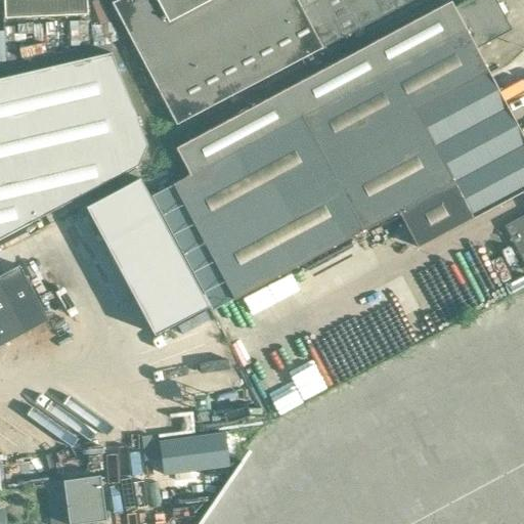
[(3,0),(4,17),(87,13),(86,0),(3,0)]
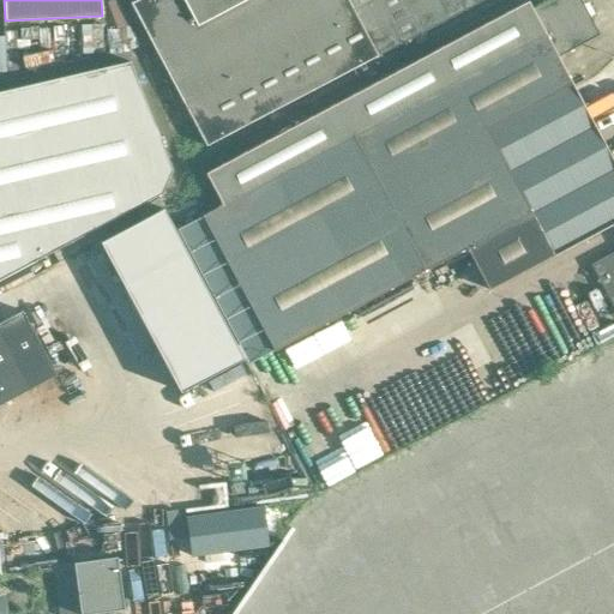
[(206,148),(483,0),(128,0),(131,5),(206,148)]
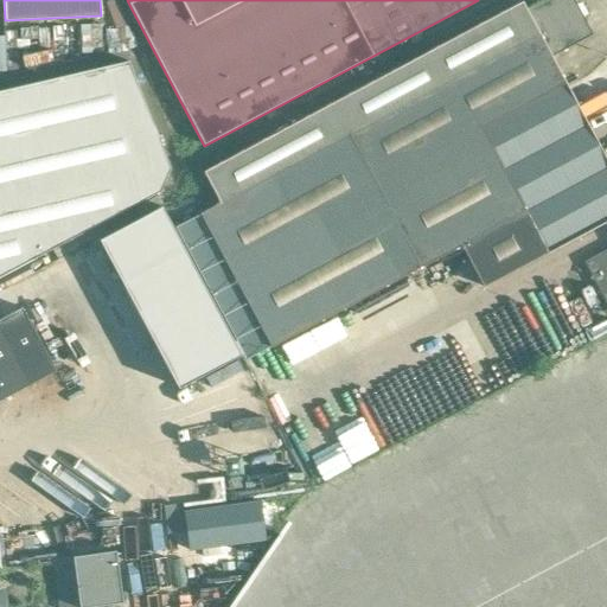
[(593,34),(574,0),(541,0),(525,8),(521,1),(203,171),(219,202),(199,212),(270,347),(460,246),(483,286),(606,218),(606,161),(550,56),(593,34)]
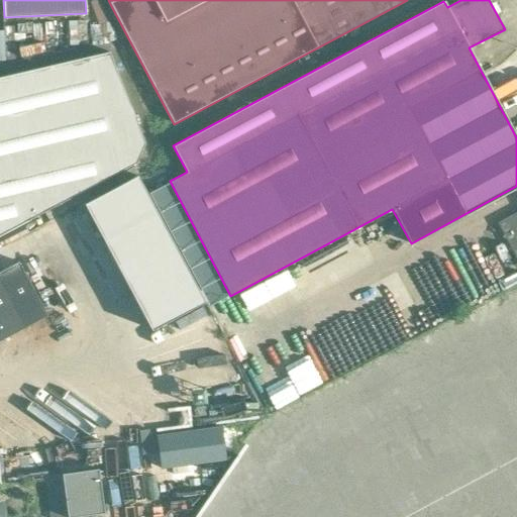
[(0,234),(136,162),(145,142),(109,52),(0,77),(0,234)]
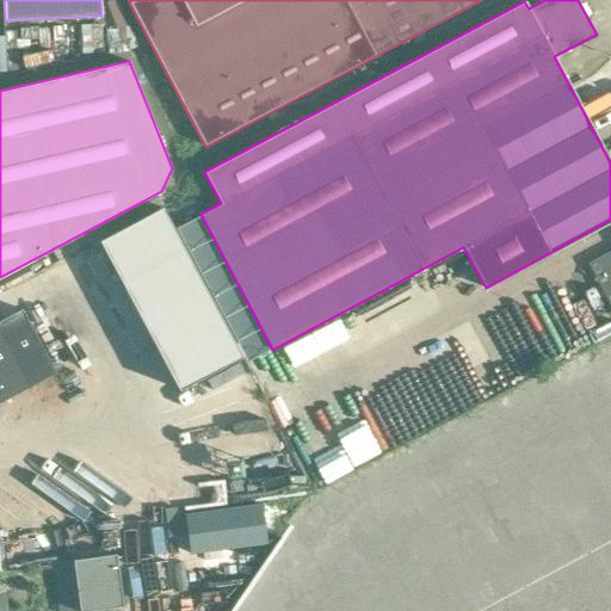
[(179,210),(112,235),(172,393),(240,368),(179,210)]
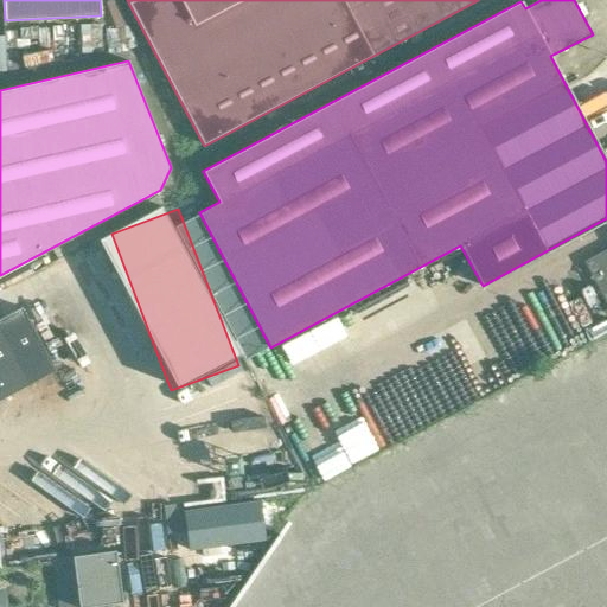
[(606,248),(582,262),(606,310),(606,248)]
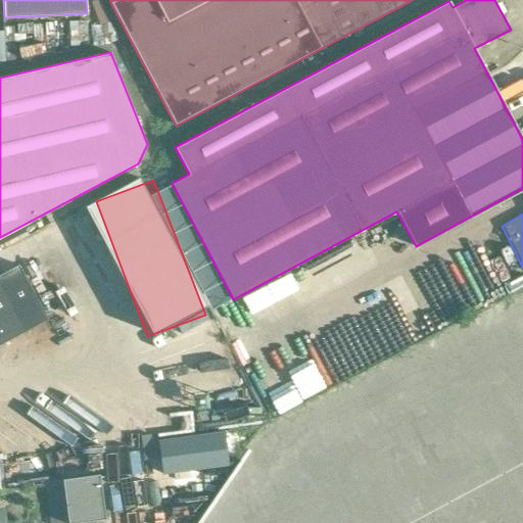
[(18,264),(0,274),(0,344),(48,319),(18,264)]
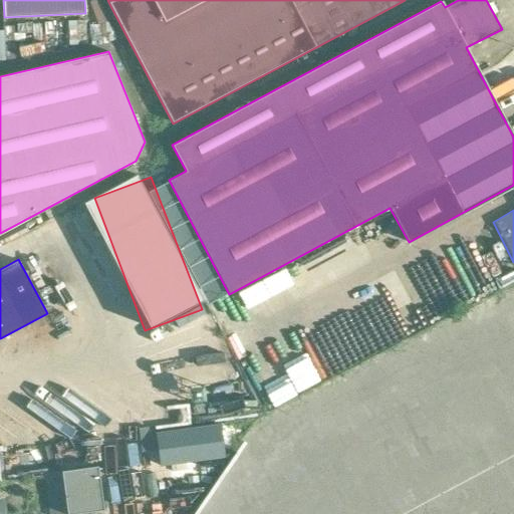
[(220,425),(156,433),(161,465),(224,457),(220,425)]
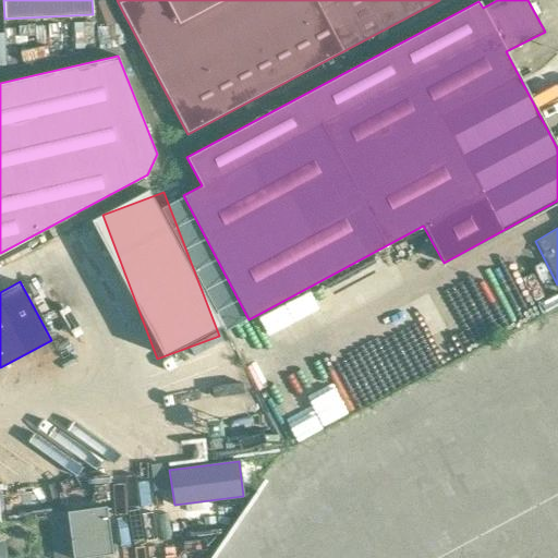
[(0,518),(47,511),(45,497),(0,504),(0,518)]
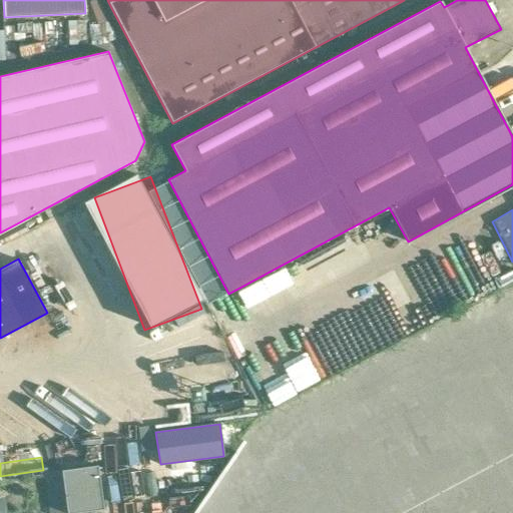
[(97,465),(62,470),(67,512),(72,512),(104,509),(97,465)]
